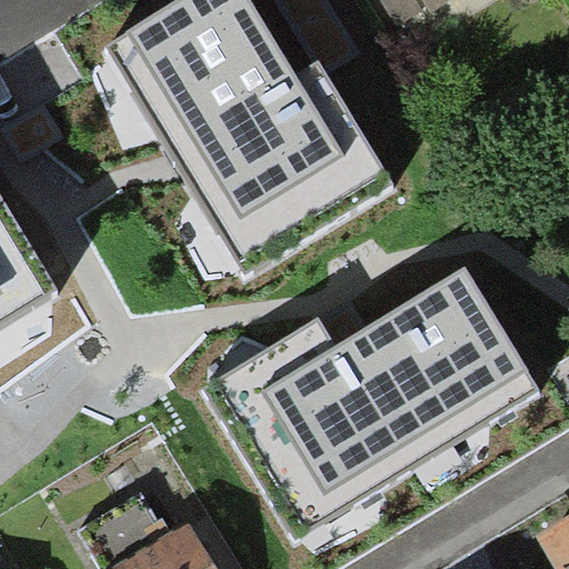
[(251,0),(175,0),(102,46),(177,166),(246,277),(395,185),(319,62),(298,75),(251,0)]
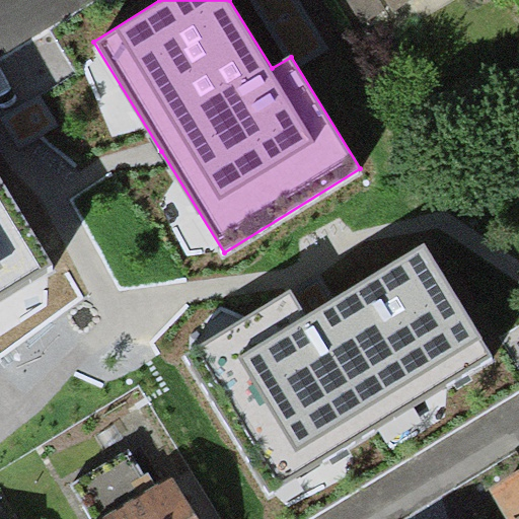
[(342,0),(356,22),(384,6),(391,17),(419,0),(342,0)]
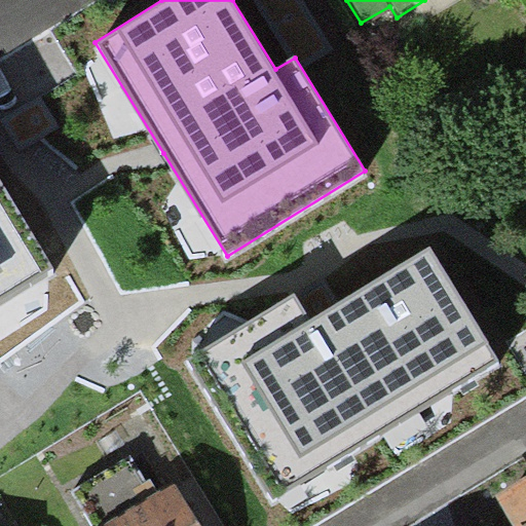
[(0,183),(0,303),(53,271),(0,183)]
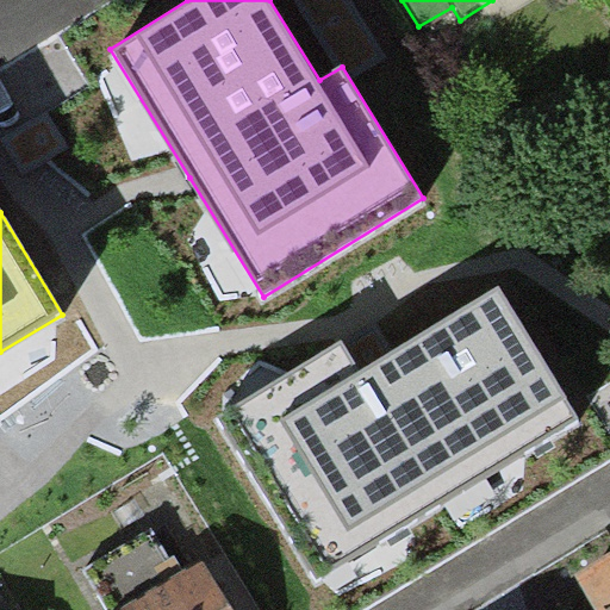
[(359,371),(341,342),(215,419),(318,587),(586,423),(500,285),(378,360),(359,371)]
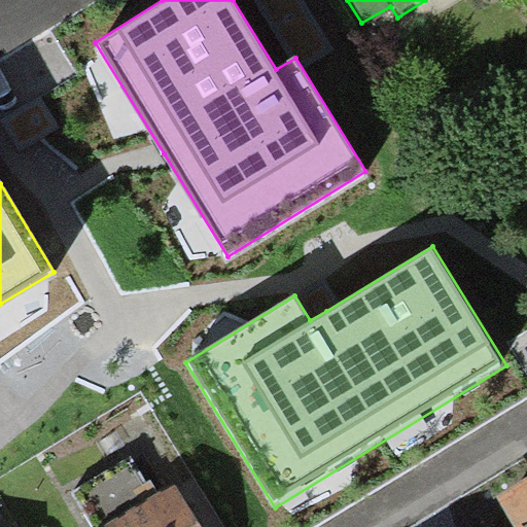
[(526,526),(526,478),(497,496),(516,526),(526,526)]
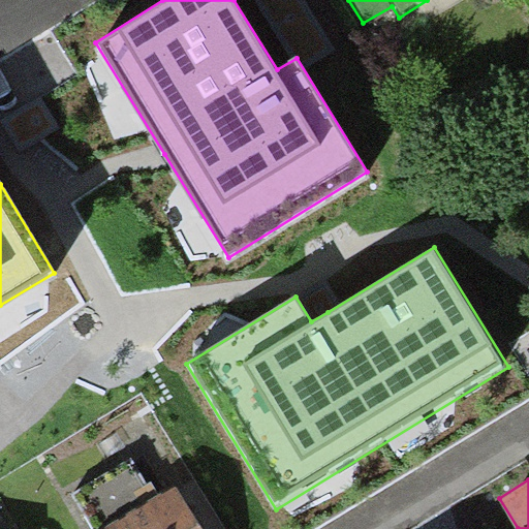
[(201,528),(177,483),(93,528),(201,528)]
